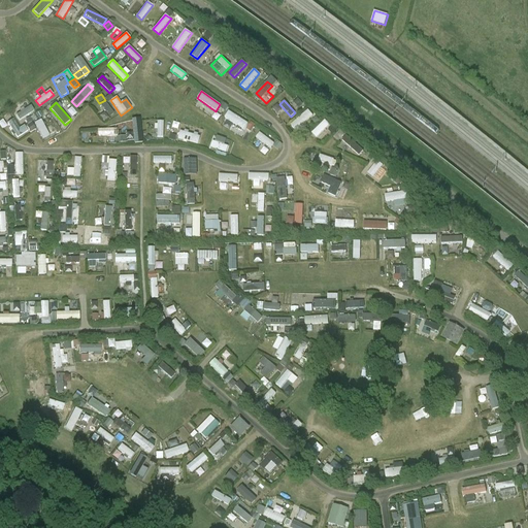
[(222,102),(218,110),(223,114),(228,106),(222,102)]
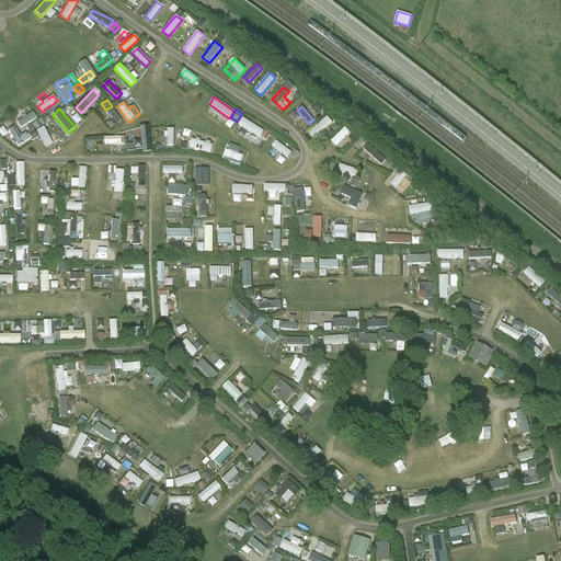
[(33,112),(16,122),(21,128),(36,118),(33,112)]
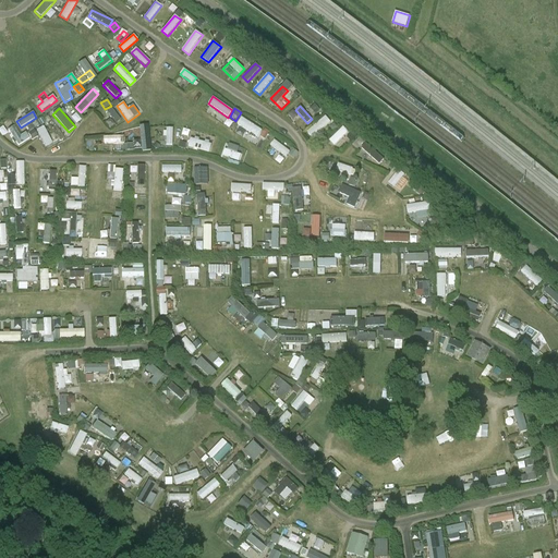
[(234,132),(255,145),(263,131),(243,118),(234,132)]
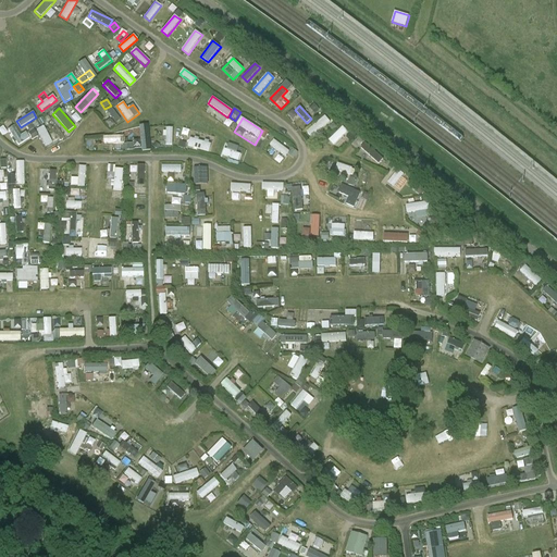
[(306,131),(310,137),(330,125),(325,118),(306,131)]
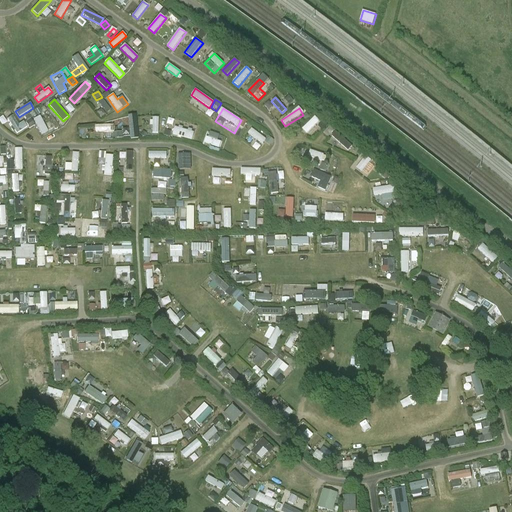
[(25,122),(18,125),(14,115),(8,117),(15,133),(27,128),(25,122)]
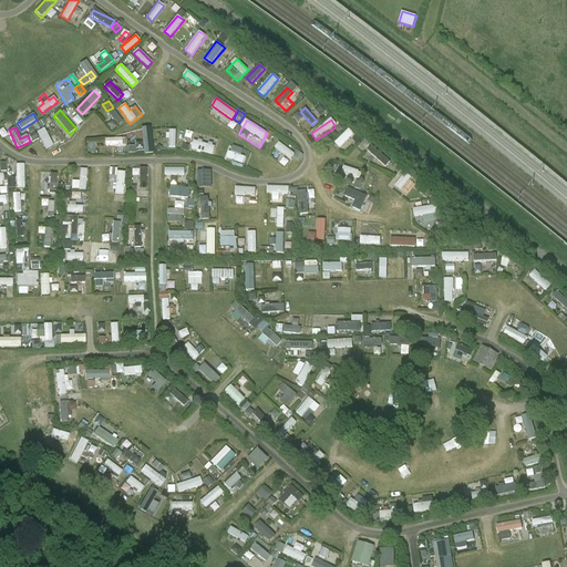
[(143,129),(144,154),(153,153),(152,127),(143,129)]
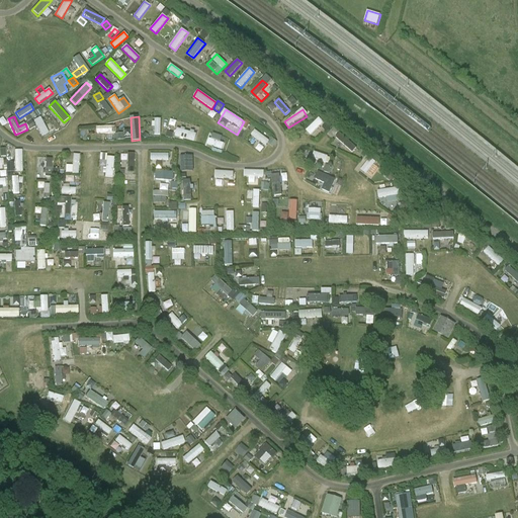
[(241,125),(245,130),(251,123),(247,119),(241,125)]
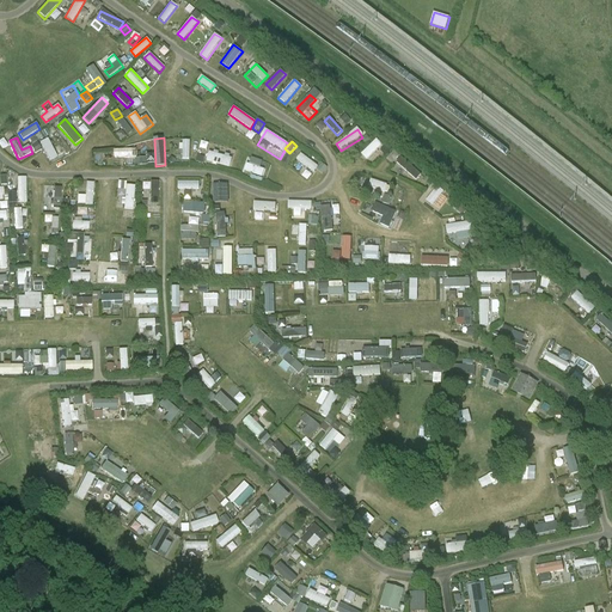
[(377,141),(361,154),(367,160),(381,147),(377,141)]
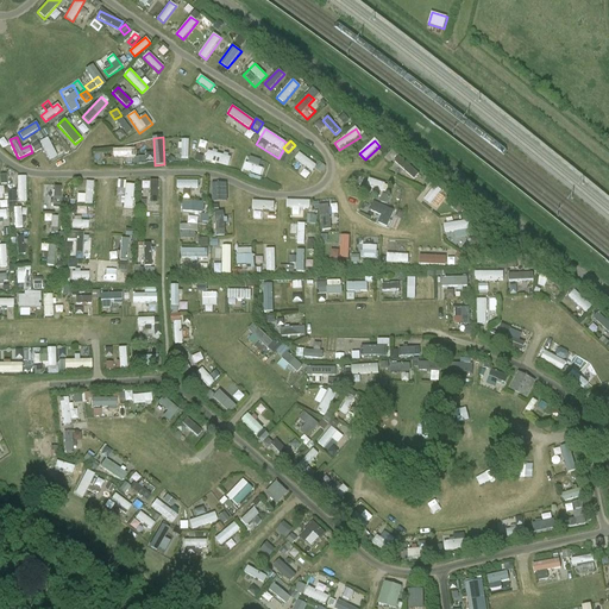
[(35,154),(42,150),(37,142),(31,145),(35,154)]
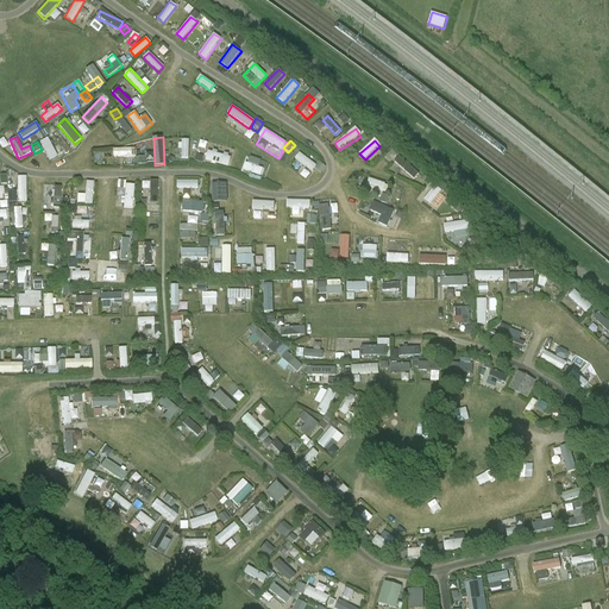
[(135,165),(135,149),(113,150),(113,157),(124,157),(124,167),(135,165)]
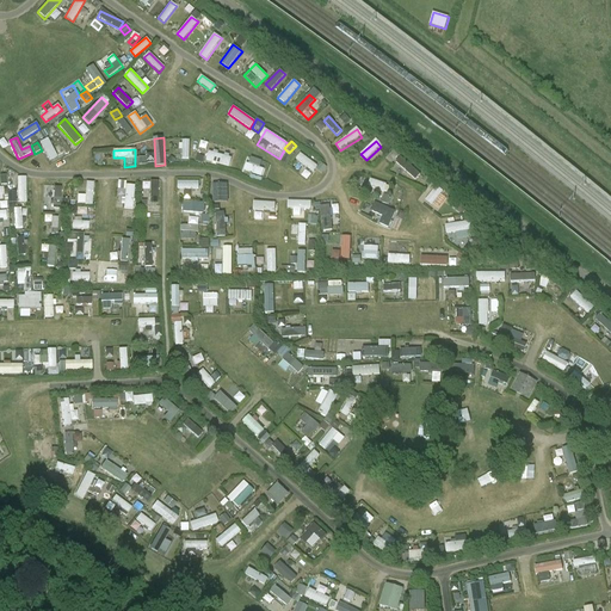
[(209,150),(207,160),(229,167),(233,158),(209,150)]
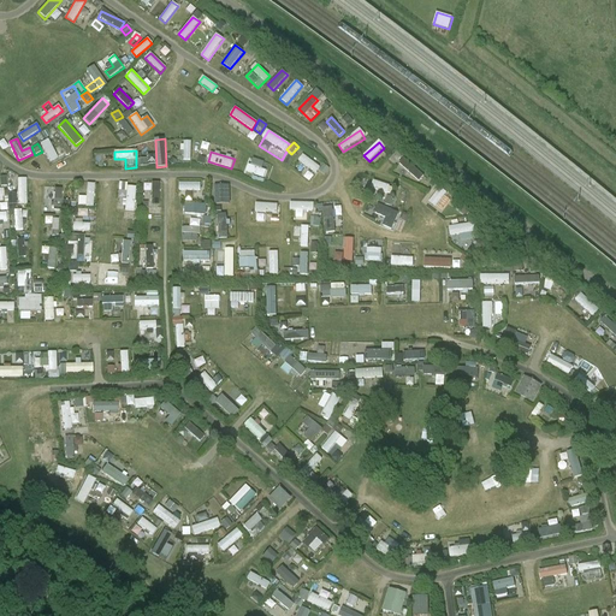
[(303,155),(298,161),(315,173),(320,167),(303,155)]
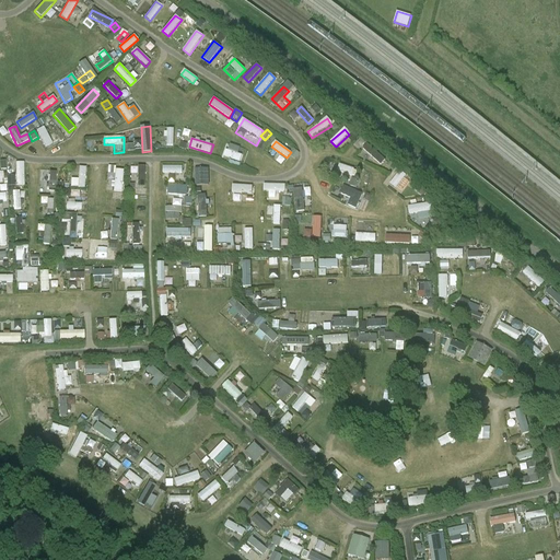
[(225,150),(223,156),(241,161),(242,154),(225,150)]
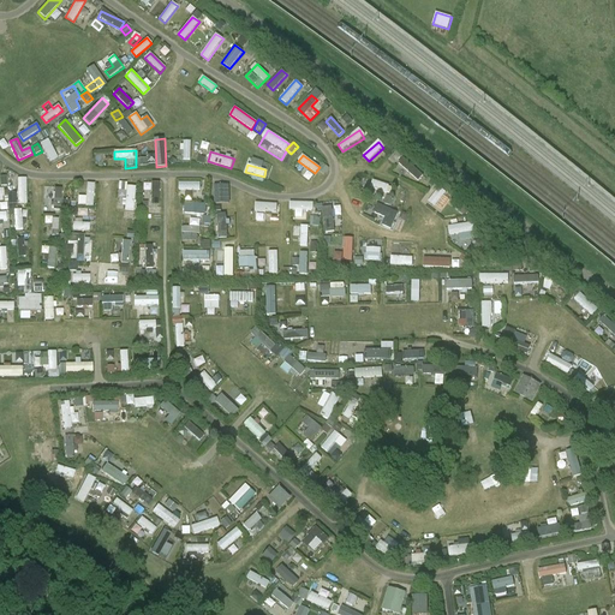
[(363,177),(359,187),(387,197),(390,186),(363,177)]
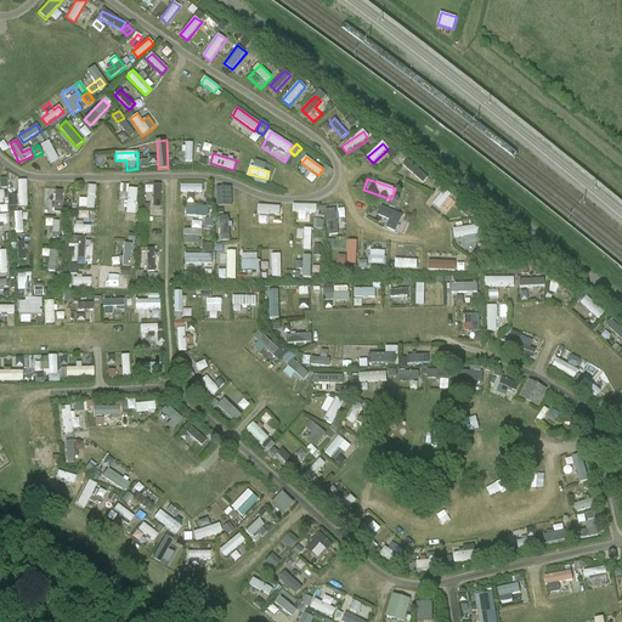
[(17,181),(17,207),(28,205),(27,180),(17,181)]
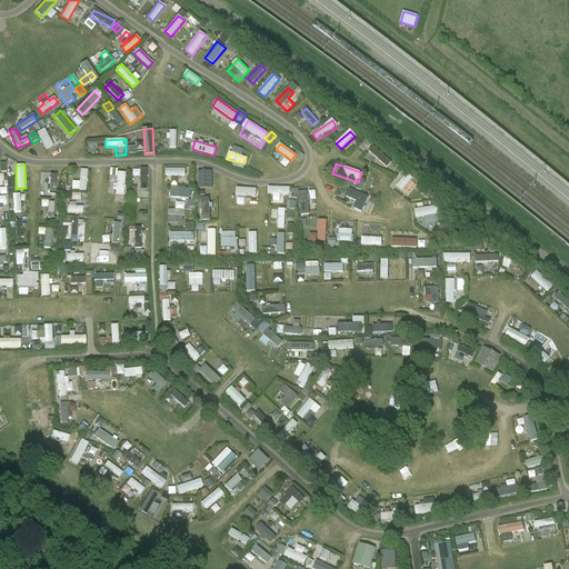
[(125,196),(126,172),(117,172),(117,169),(110,169),(110,176),(117,176),(116,196),(125,196)]
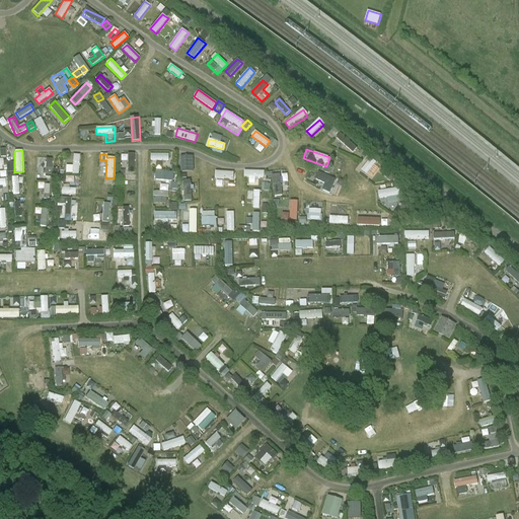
[(79,174),(80,155),(73,155),(72,166),(66,165),(66,174),(79,174)]
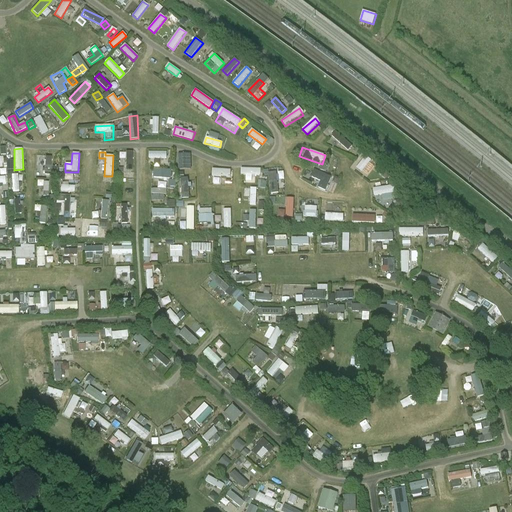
[(179,156),(179,170),(190,169),(190,155),(179,156)]
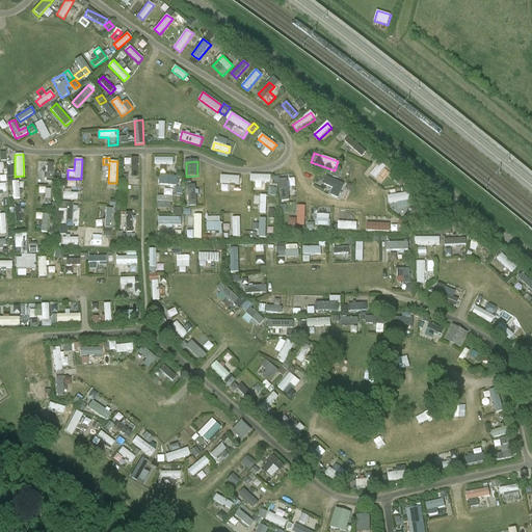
[(41,163),(41,173),(46,173),(46,180),(54,181),(54,163),(41,163)]
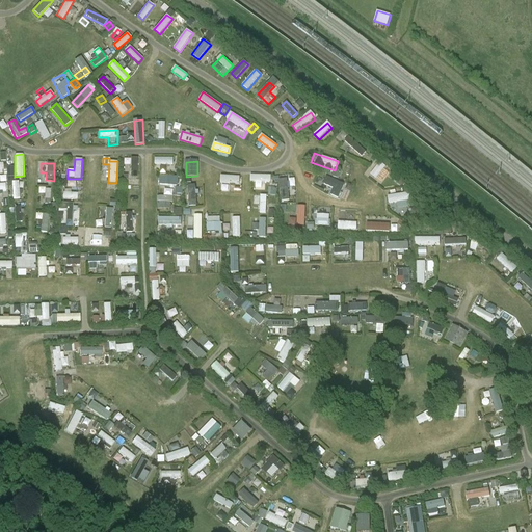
[(372,164),(367,176),(382,182),(388,170),(372,164)]
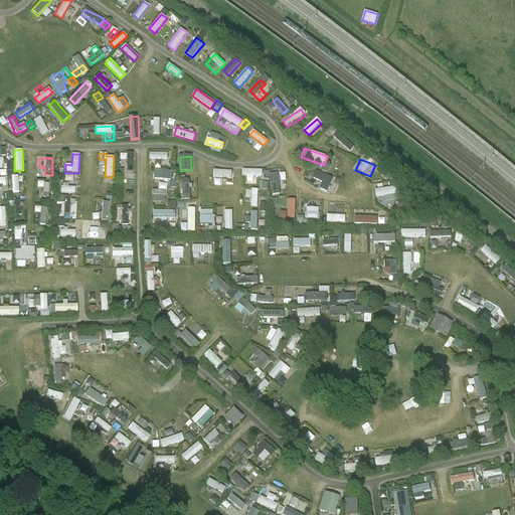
[(13,170),(13,162),(3,163),(3,171),(13,170)]
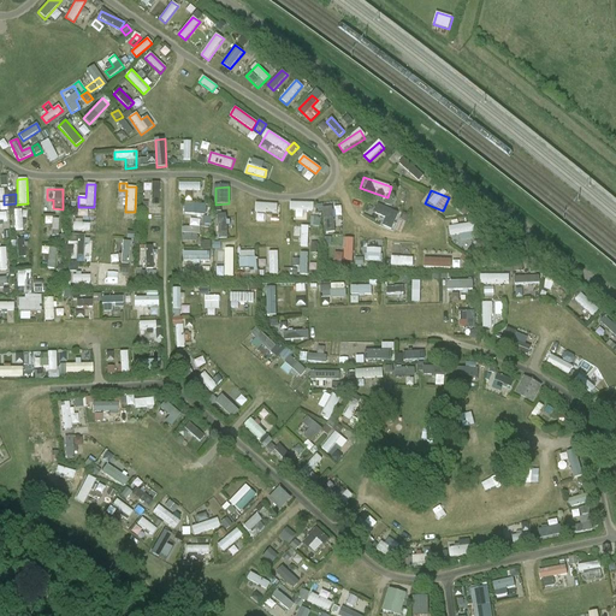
[(290,202),(290,211),(296,211),(295,219),(303,219),(303,211),(314,211),(314,202),(290,202)]
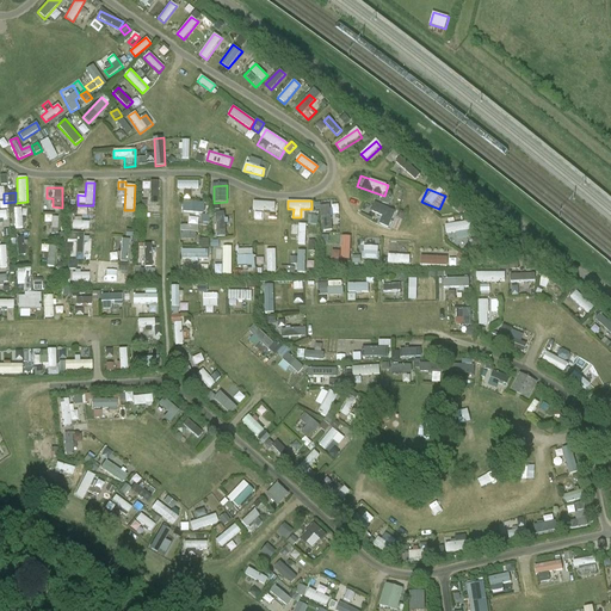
[(183,214),(205,214),(205,202),(184,202),(183,214)]
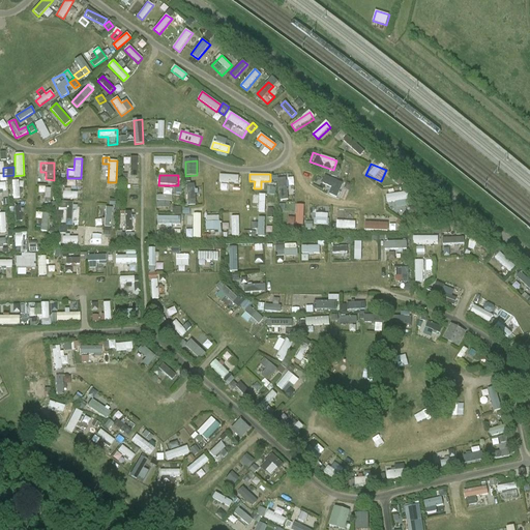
[(219,175),(219,183),(239,183),(239,175),(219,175)]
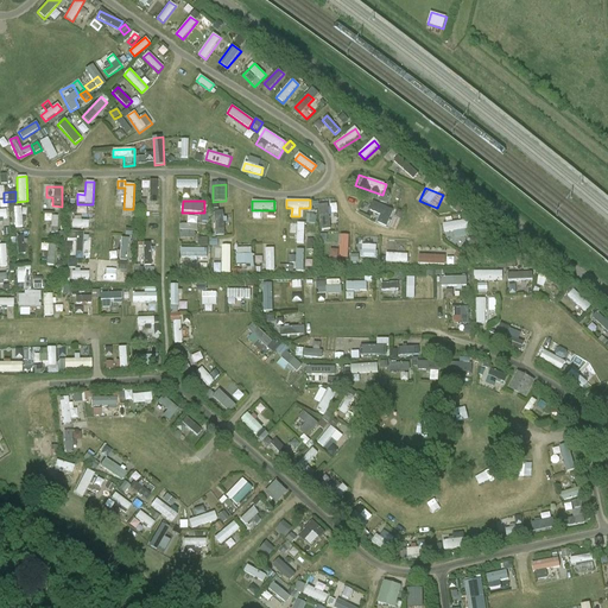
[(380,214),(378,223),(390,227),(393,209),(371,203),(369,211),(380,214)]
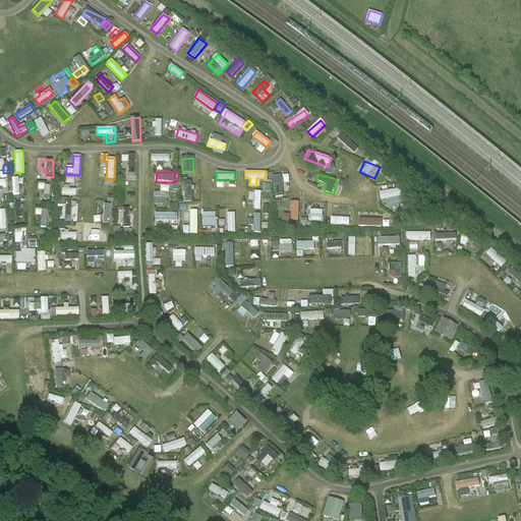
[(282,176),(274,176),(275,197),(283,196),(282,176)]
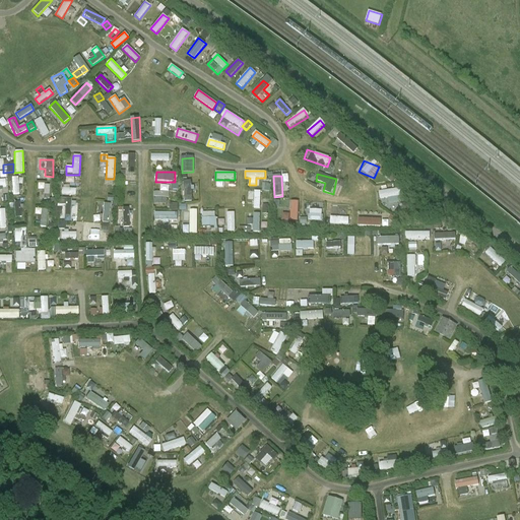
[(183,181),(184,202),(192,202),(191,181),(183,181)]
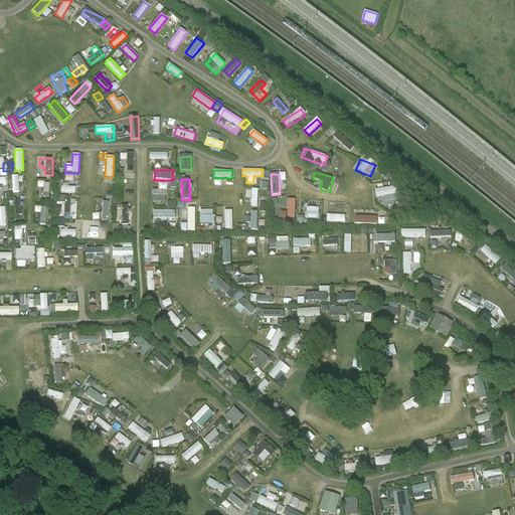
[(44,198),(49,198),(49,182),(37,183),(37,188),(43,188),(44,198)]
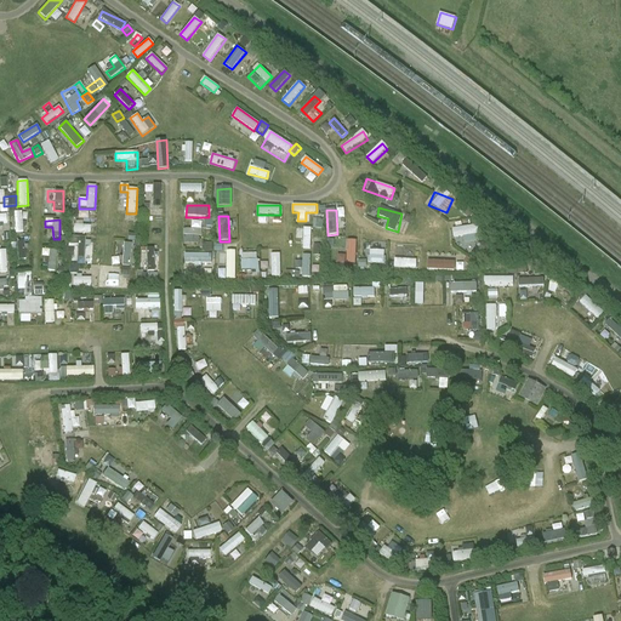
[(86,224),(85,220),(73,220),(73,233),(93,232),(93,224),(86,224)]
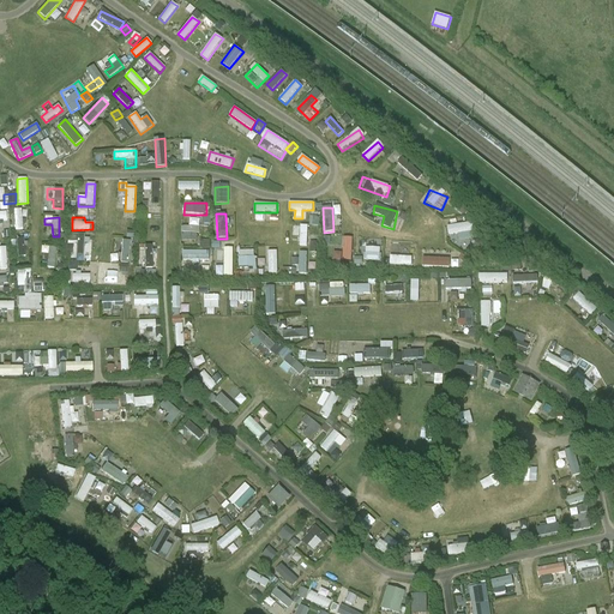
[(458,240),(471,239),(471,232),(475,232),(474,223),(447,226),(449,235),(458,234),(458,240)]
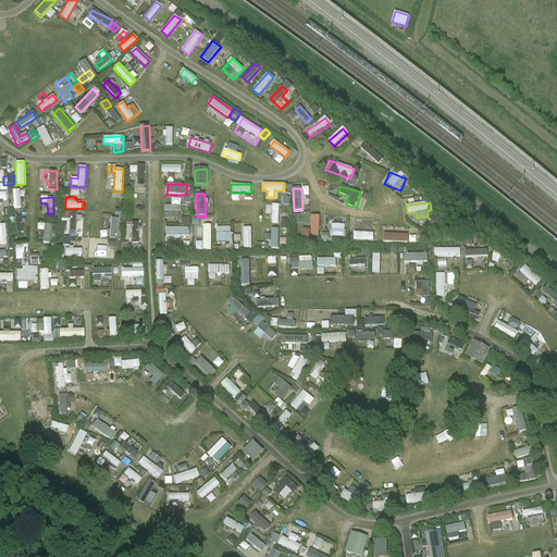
[(165,219),(181,218),(180,205),(164,206),(165,219)]
